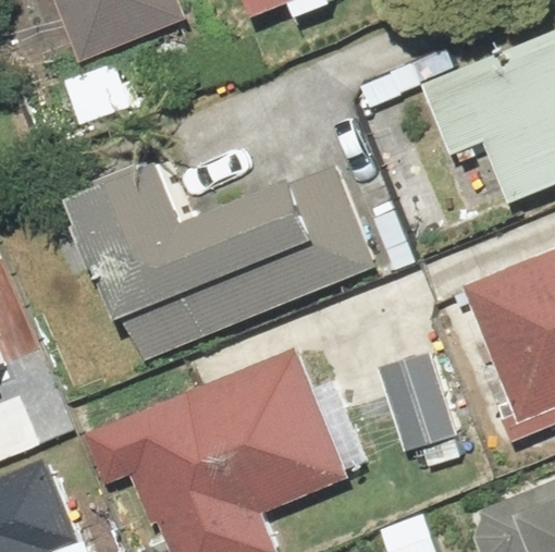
[(52,0),(81,68),(190,23),(181,0),(52,0)]
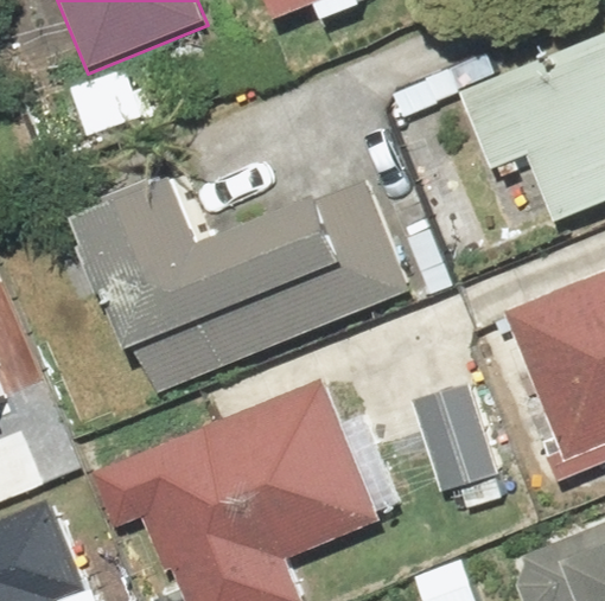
[(262,0),(271,20),(323,0),(262,0)]
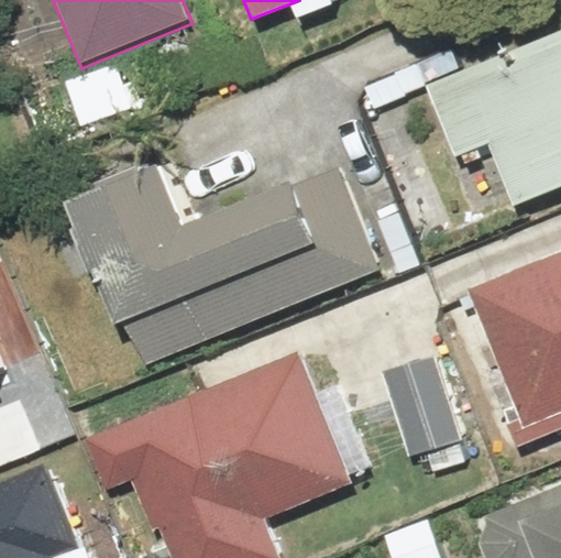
[(560,31),(425,87),(453,156),(486,142),(513,206),(560,186),(560,31)]
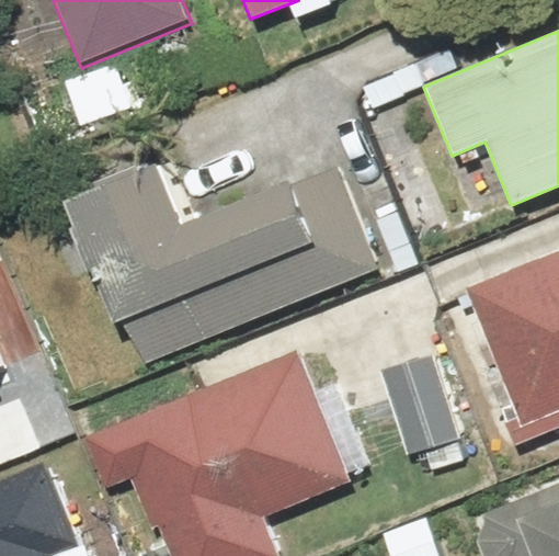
[(122,316),(143,364),(373,268),(331,167),(198,222),(175,166),(64,212),(110,320),(122,316)]
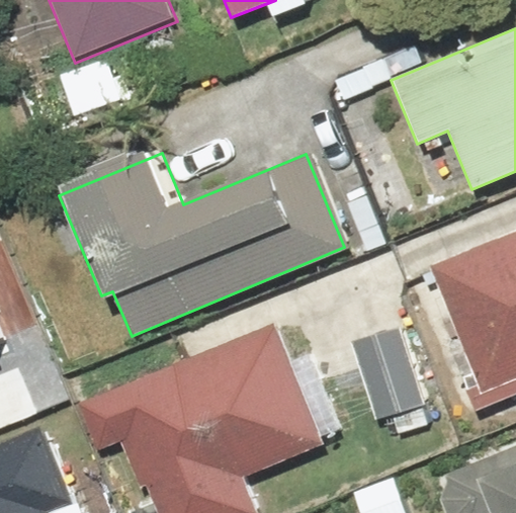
[(515,229),(430,268),(474,364),(457,371),(476,414),(515,395),(515,229)]
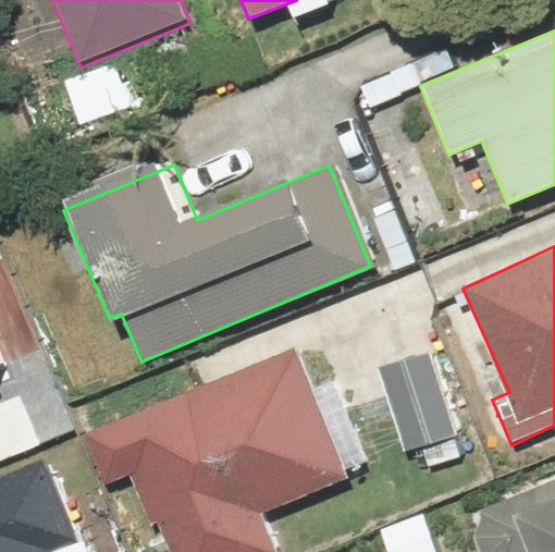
[(0,368),(10,365),(0,340),(0,368)]
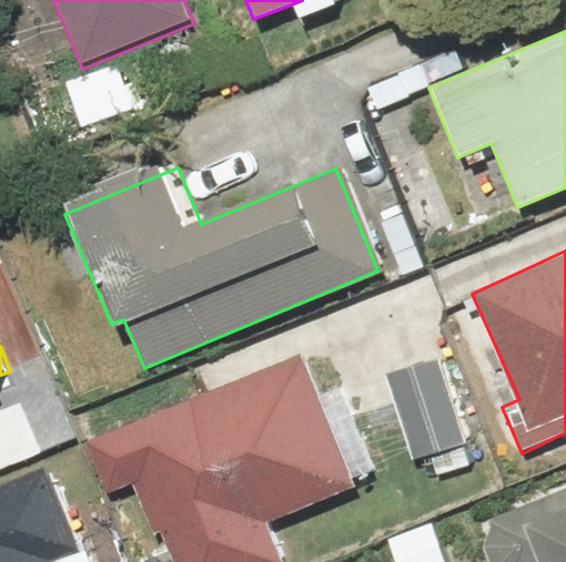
[(359,479),(302,350),(88,443),(109,491),(134,479),(170,561),(272,561),(284,557),(268,519),(359,479)]
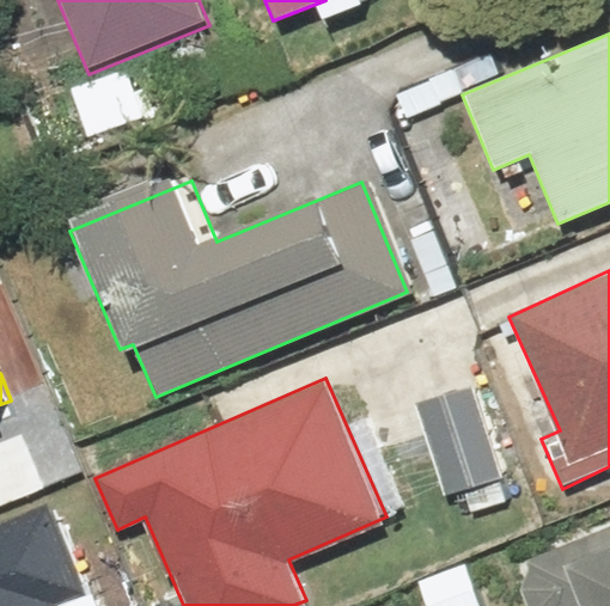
[(469,385),(419,401),(447,495),(498,479),(469,385)]
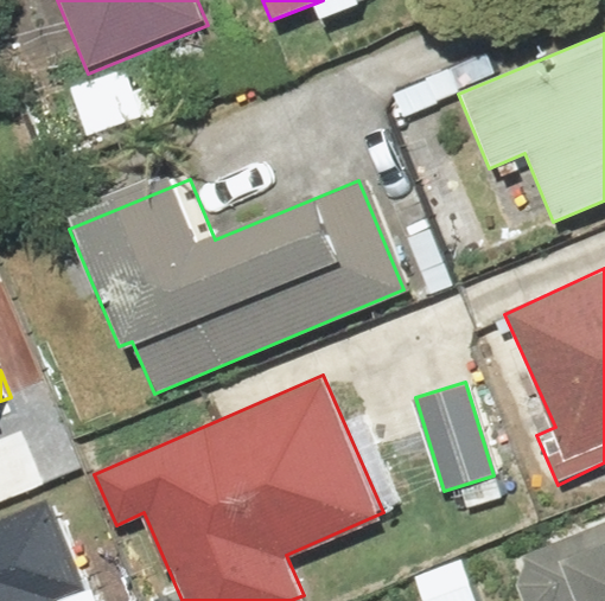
[(101,600),(58,494),(0,517),(0,600),(101,600)]
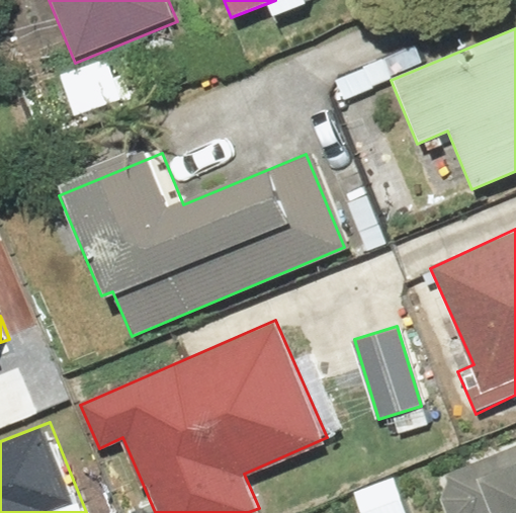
[(515,444),(433,477),(447,512),(515,512),(515,444)]
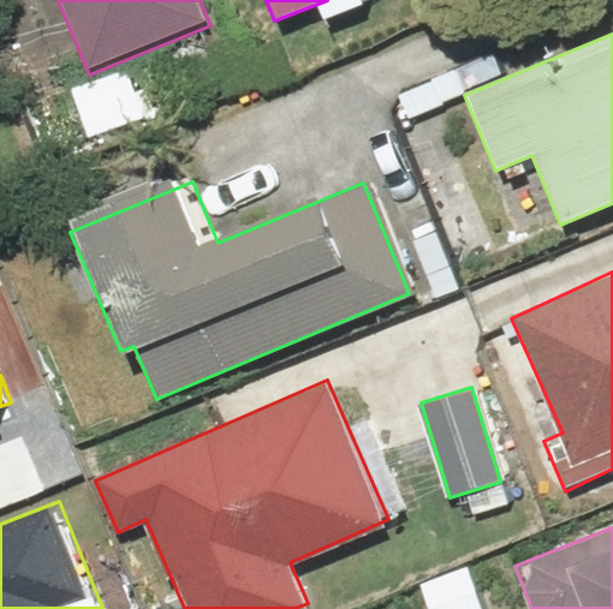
All buildings are outlined.
